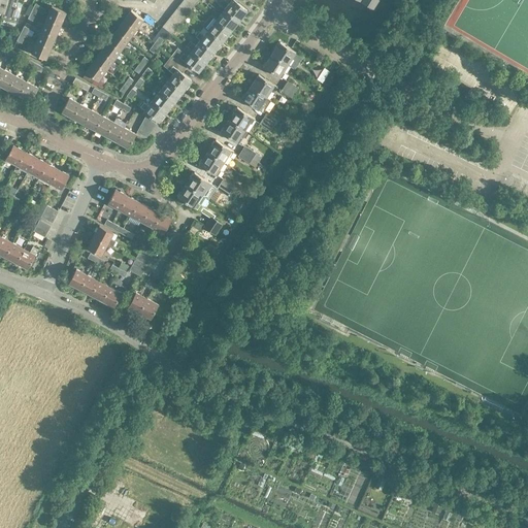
[(5,0),(2,12),(1,18),(18,22),(23,3),(18,1),(18,0),(5,0)]
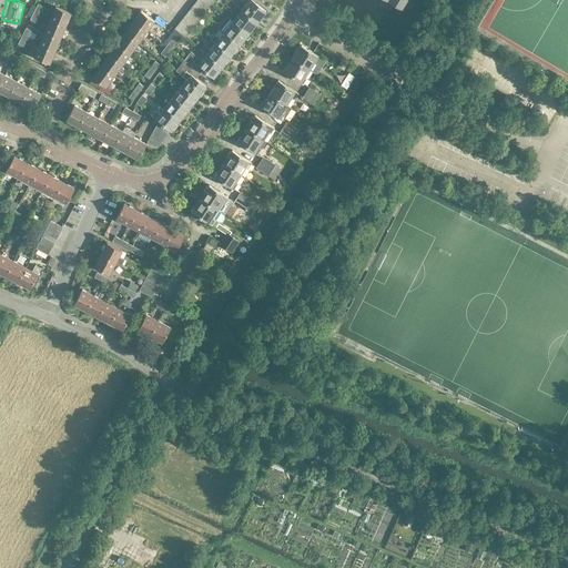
[(206,0),(196,0),(192,6),(203,14),(211,3),(206,0)]
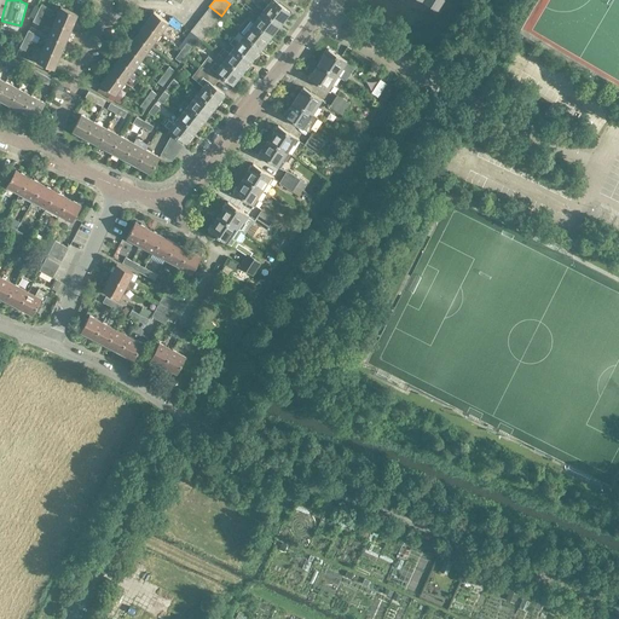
[(265,0),(270,4),(264,11),(281,24),(290,12),(275,0),(265,0)]
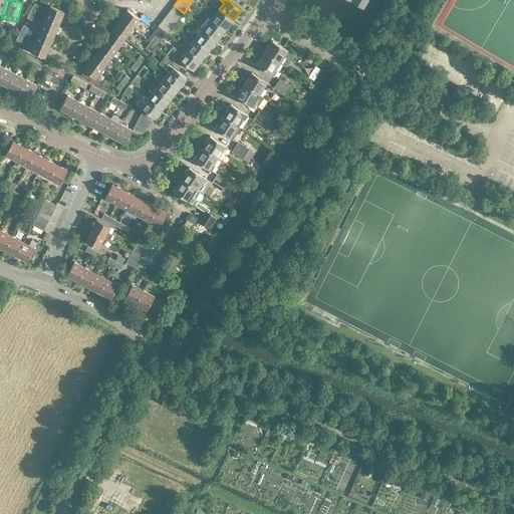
[(35,13),(39,5),(35,2),(31,11),(35,13)]
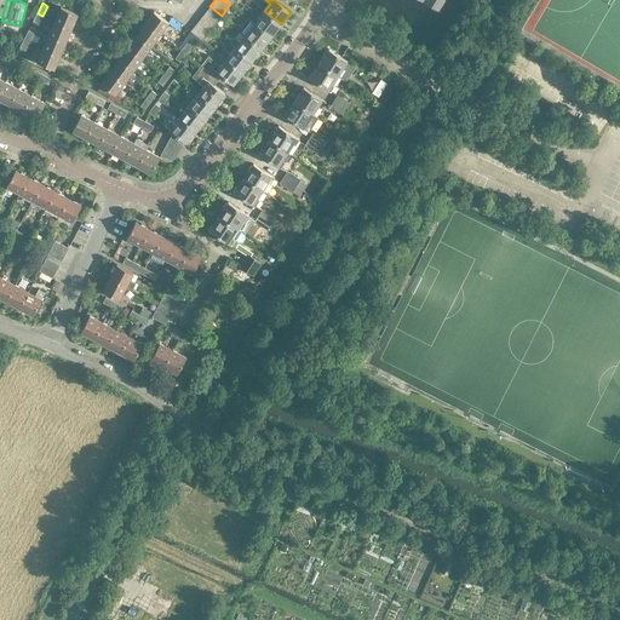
[(61,6),(55,21),(72,28),(78,13),(61,6)]
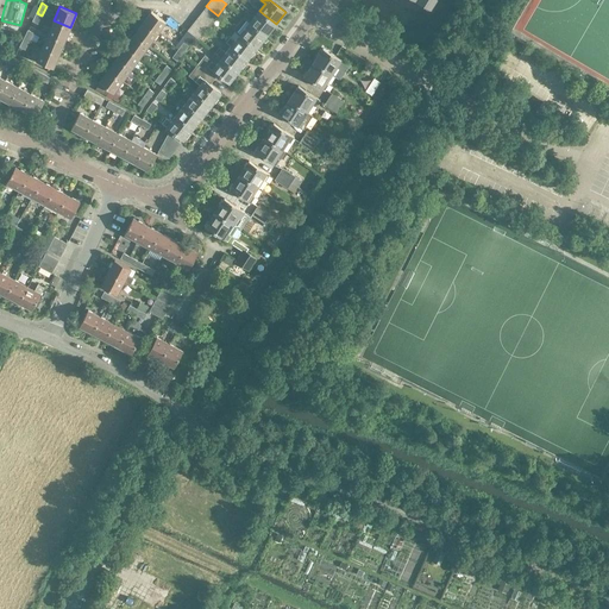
[(206,6),(196,18),(208,27),(218,16),(206,6)]
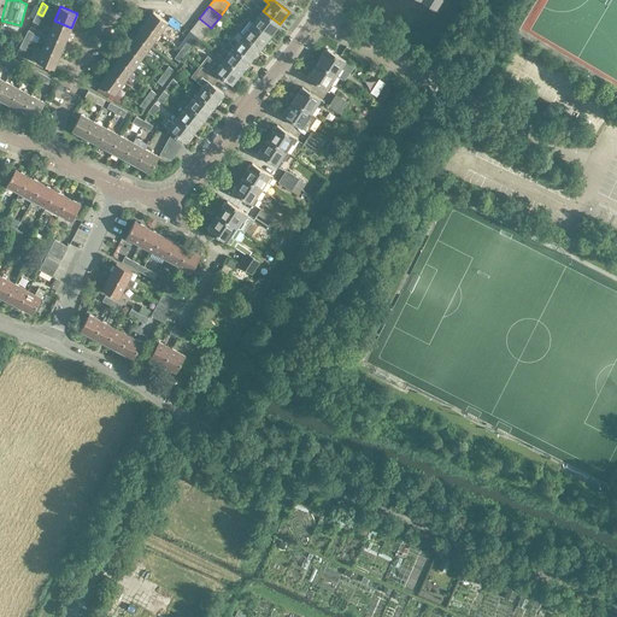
[(39,23),(42,16),(37,13),(31,11),(30,15),(35,17),(33,21),(34,22),(34,23),(37,25),(39,23)]
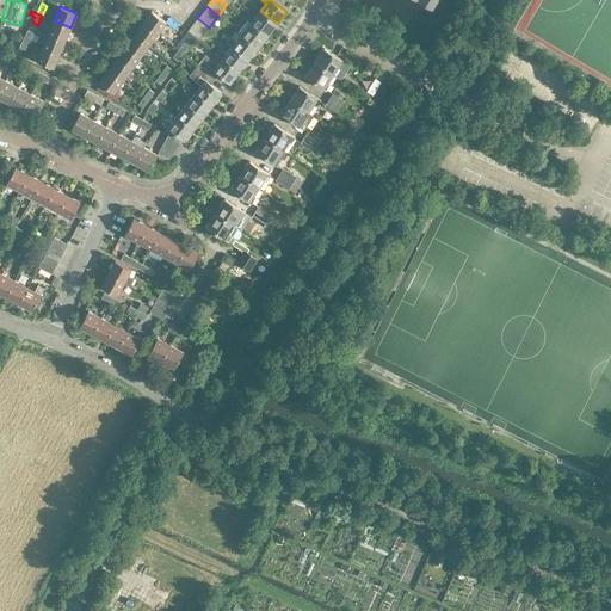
[(152,11),(143,23),(158,34),(166,22),(159,17),(152,11)]
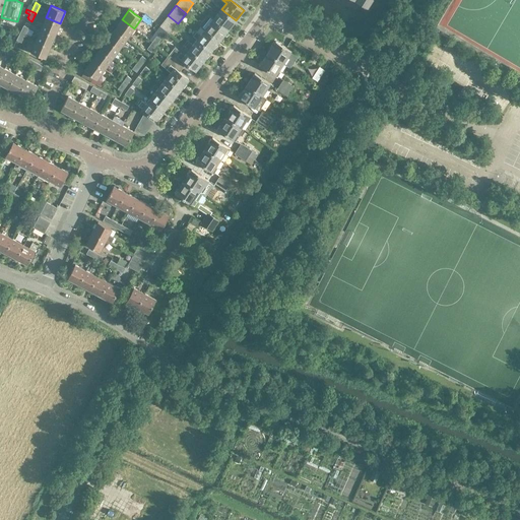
[(210,9),(206,13),(228,30),(236,20),(221,9),(217,14),(211,10),(210,9)]
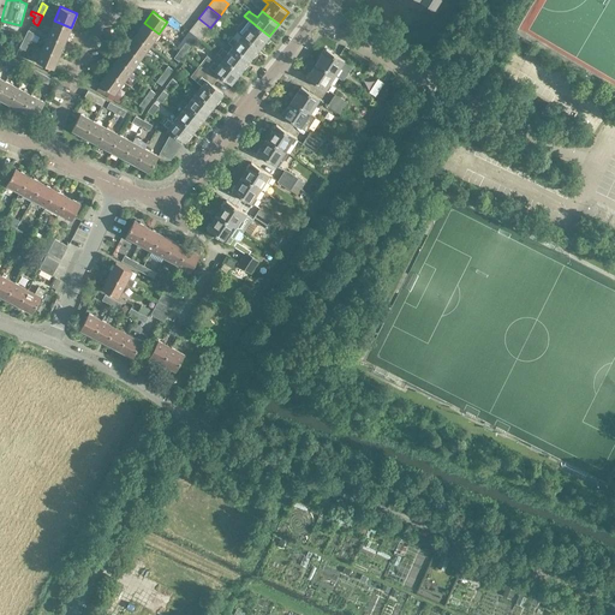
[(234,28),(243,34),(260,47),(269,36),(244,16),(234,28)]
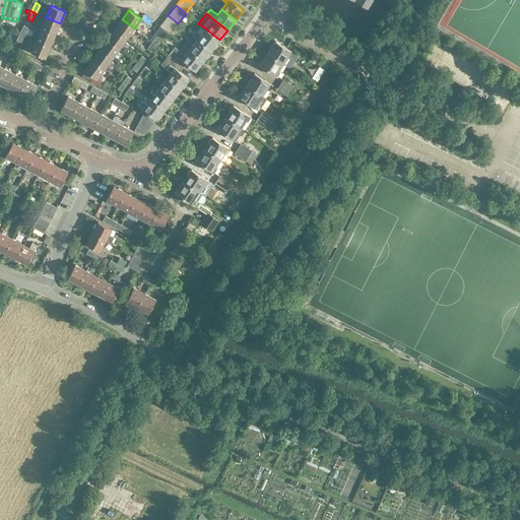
[(159,25),(170,34),(178,23),(168,15),(159,25)]
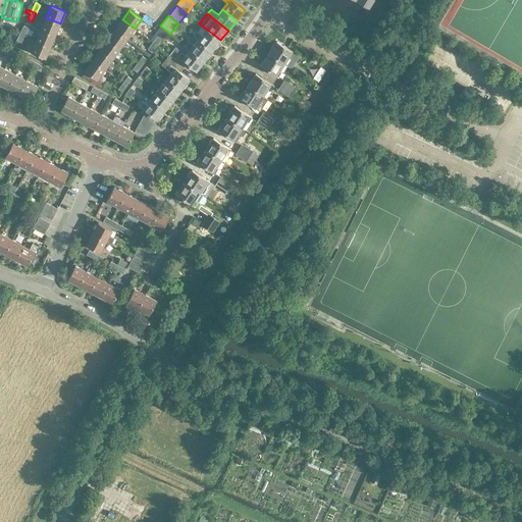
[(46,17),(42,29),(56,35),(60,23),(46,17)]
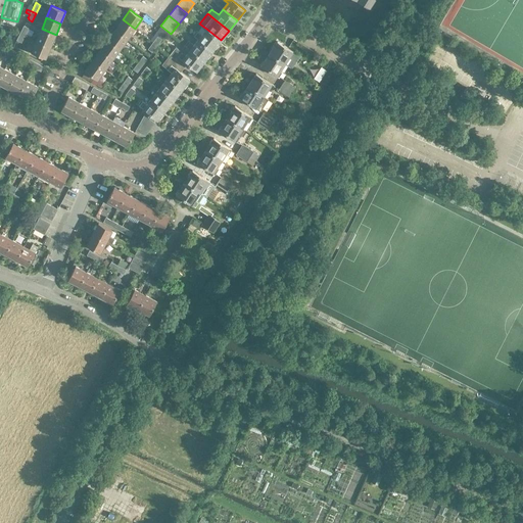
[(123,19),(115,30),(128,39),(135,29),(123,19)]
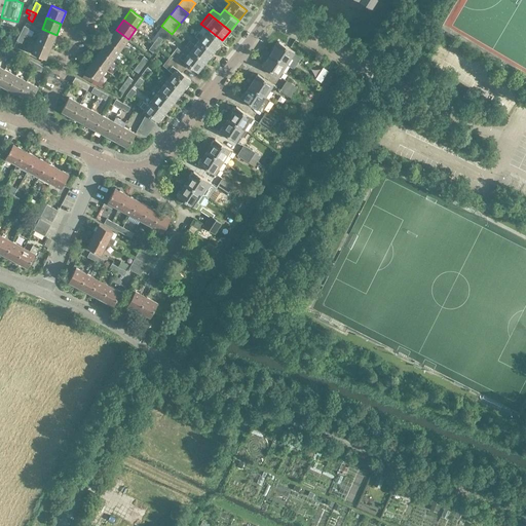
[(25,25),(21,33),(26,35),(29,28),(25,25)]
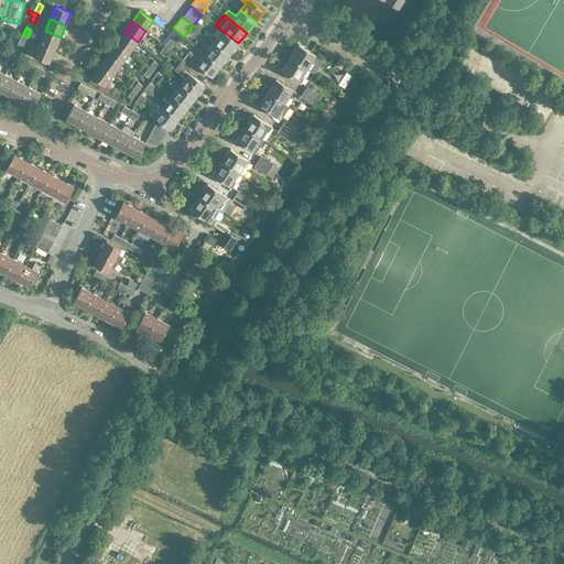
[(40,43),(55,50),(61,38),(45,31),(42,36),(36,34),(34,40),(40,43)]
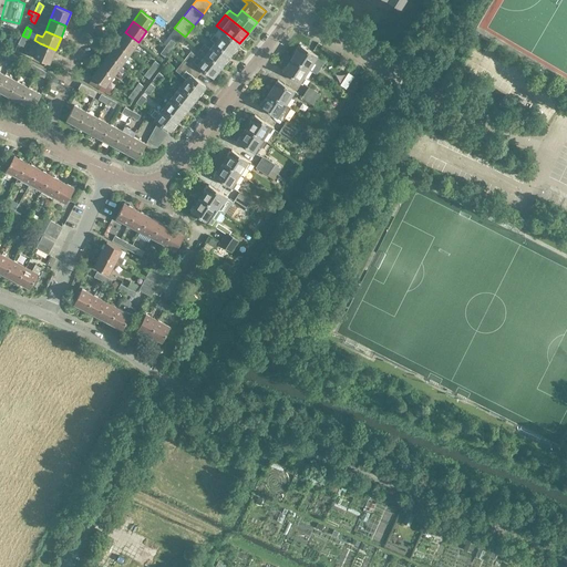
[(213,32),(209,38),(215,42),(230,54),(239,43),(224,31),(219,38),(213,32)]
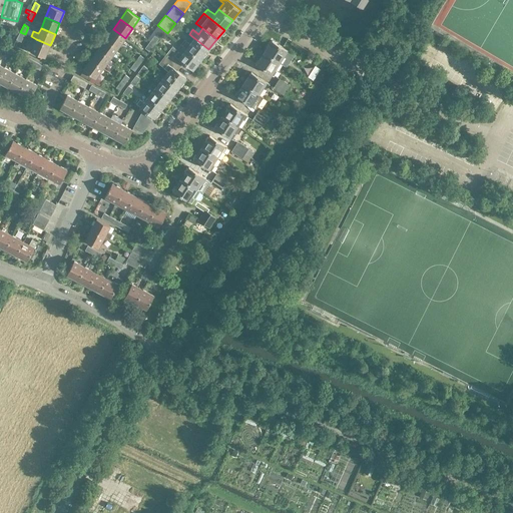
[(113,29),(105,39),(117,48),(125,38),(113,29)]
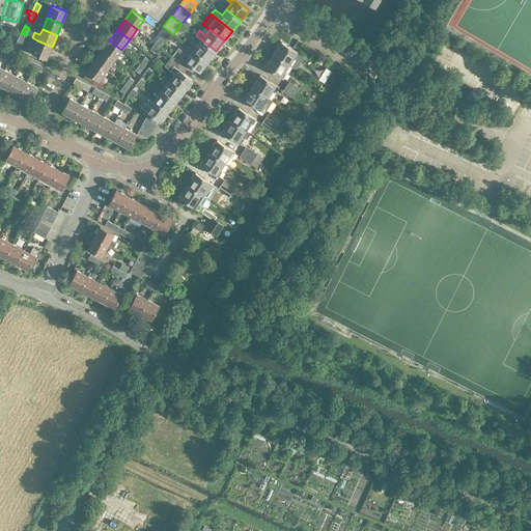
[(17,40),(22,43),(26,35),(21,33),(17,40)]
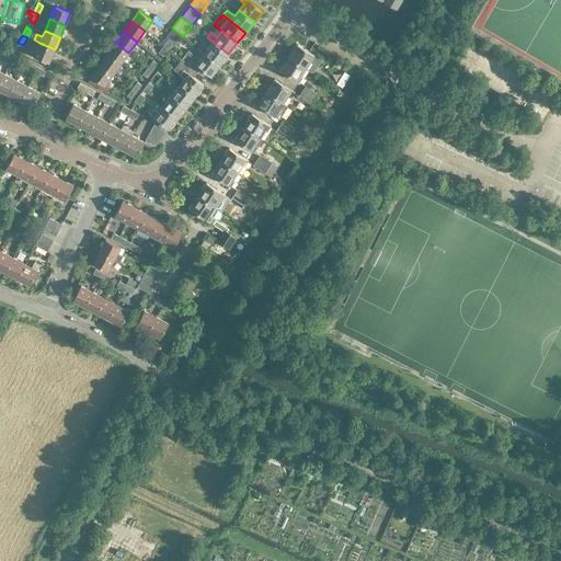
[(170,38),(164,46),(169,49),(174,42),(170,38)]
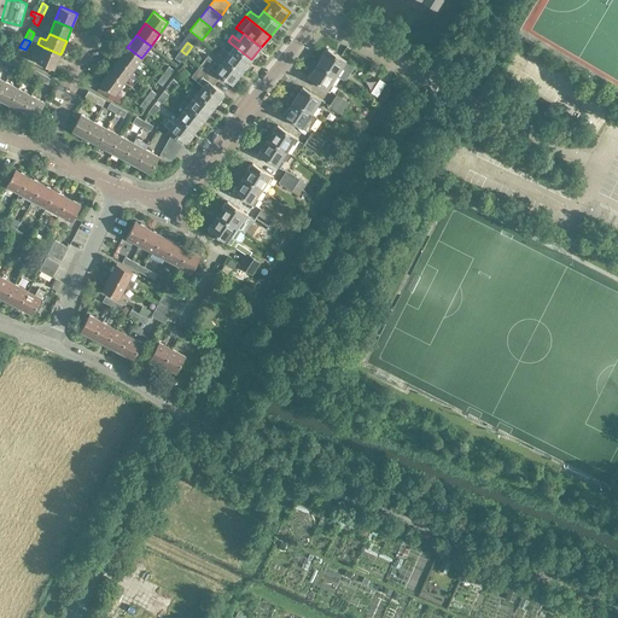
[(223,47),(219,53),(243,71),(251,59),(234,46),(229,53),(223,47)]
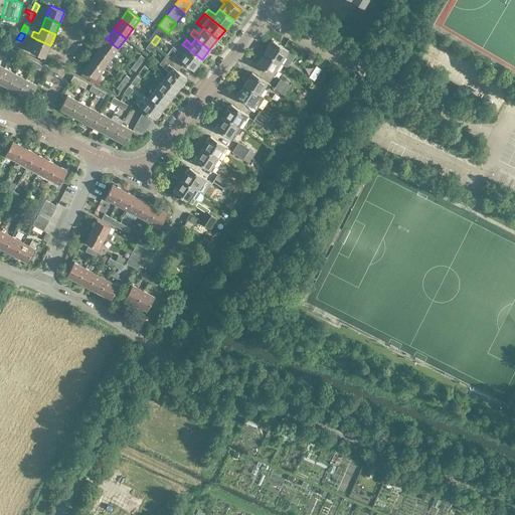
[(50,45),(36,39),(31,50),(45,56),(50,45)]
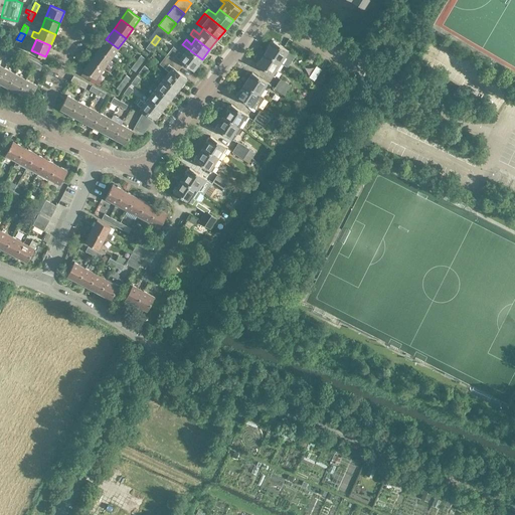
[(106,39),(99,49),(111,58),(118,48),(106,39)]
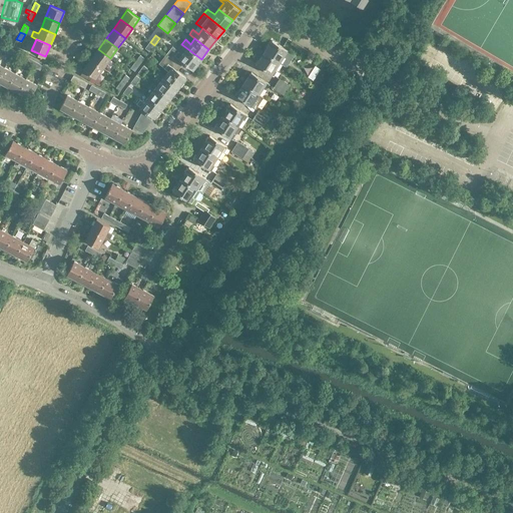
[(272,40),(264,52),(279,62),(284,55),(286,57),(289,51),(272,40)]
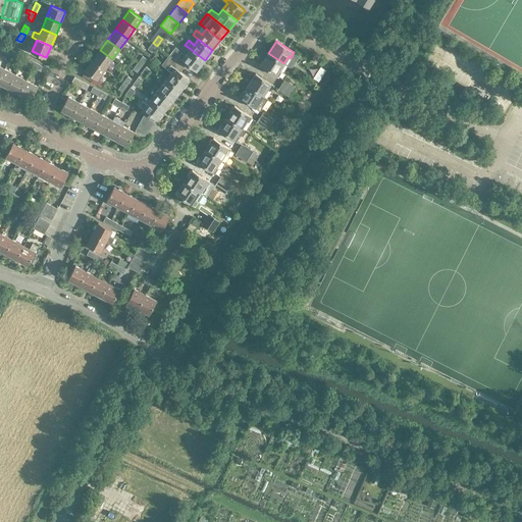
[(148,49),(153,52),(157,46),(153,43),(148,49)]
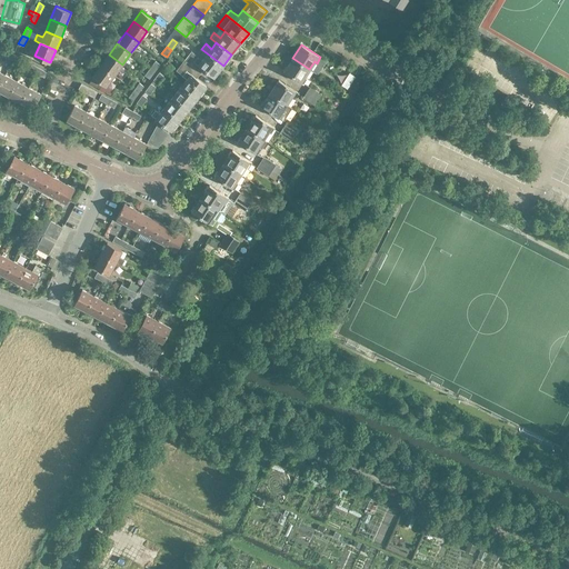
[(192,51),(185,61),(198,71),(201,66),(215,77),(223,66),(201,49),(197,55),(192,51)]
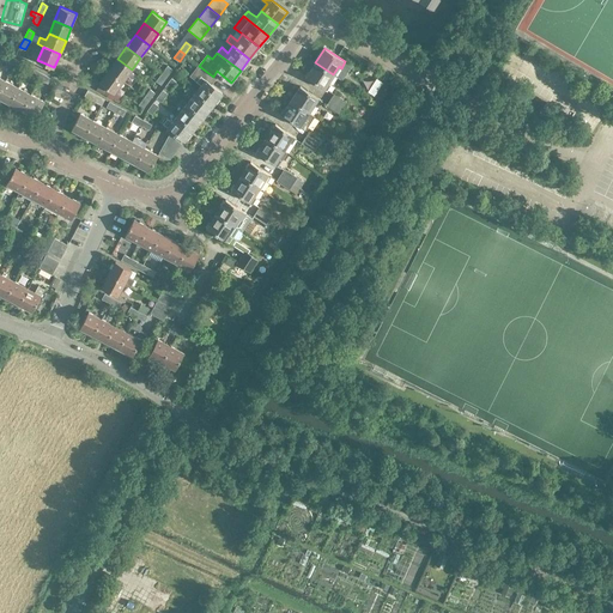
[(17,59),(8,55),(6,60),(14,65),(17,59)]
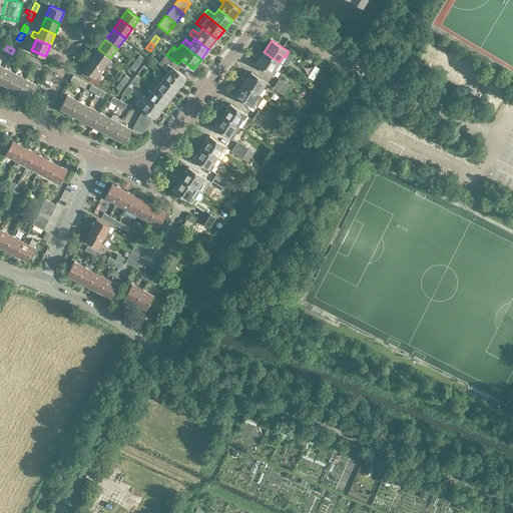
[(21,53),(14,49),(12,54),(19,58),(21,53)]
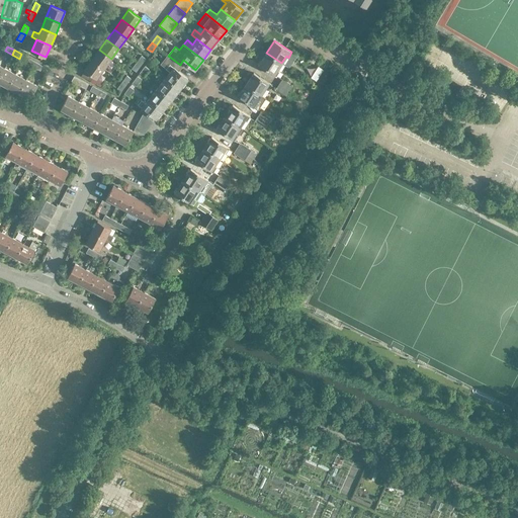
[(99,50),(92,59),(104,68),(111,59),(99,50)]
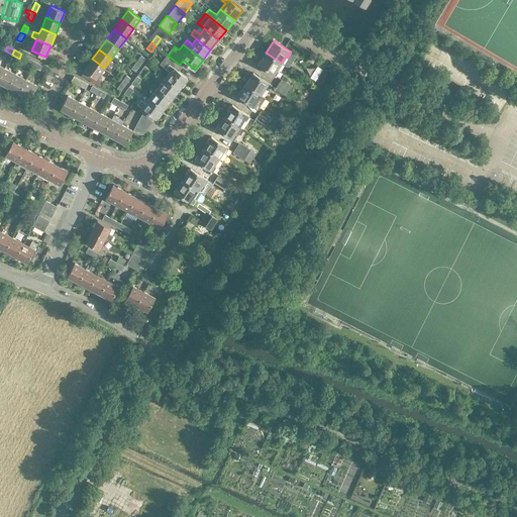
[(281,63),(266,53),(259,65),(257,65),(276,76),(279,71),(277,70),(281,63)]
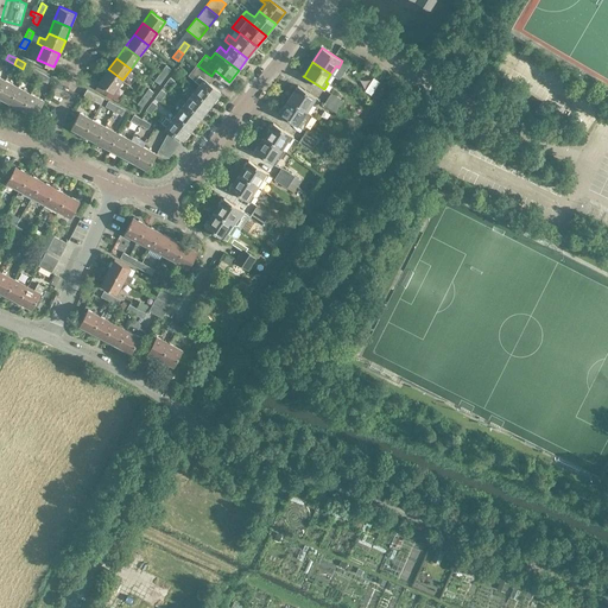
[(166,64),(160,73),(165,77),(172,68),(166,64)]
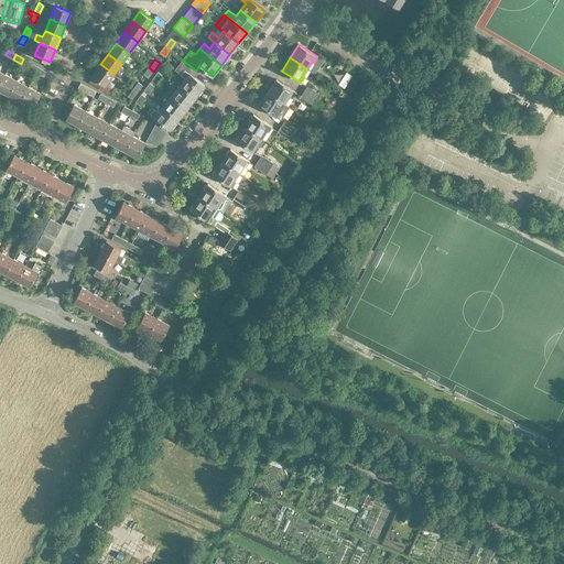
[(186,78),(181,84),(196,96),(205,85),(192,75),(196,71),(183,61),(175,69),(186,78)]
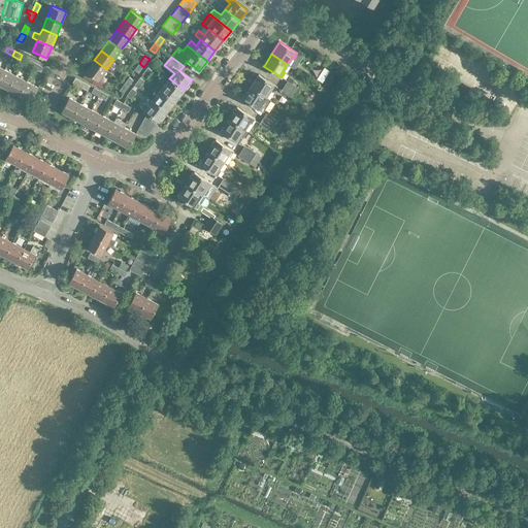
[(27,64),(34,68),(36,63),(30,59),(27,64)]
